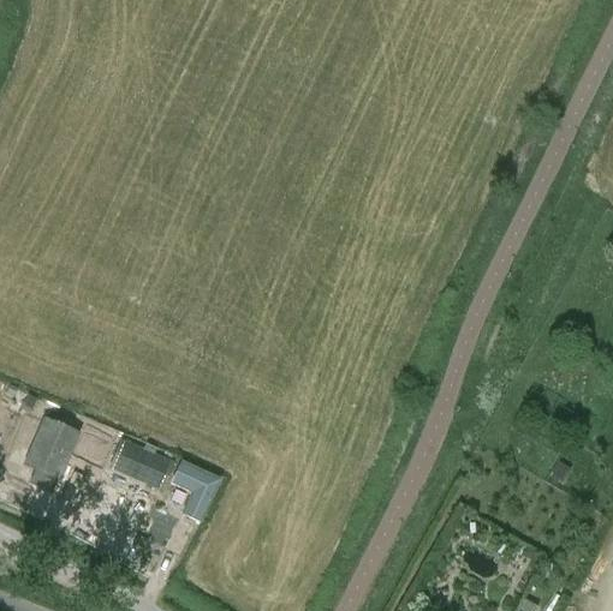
[(11,382),(7,390),(16,394),(19,385),(11,382)]
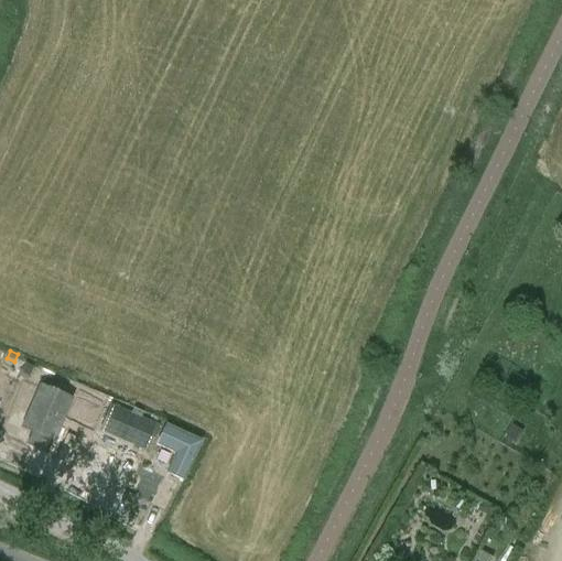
[(22,370),(31,374),(35,364),(26,360),(22,370)]
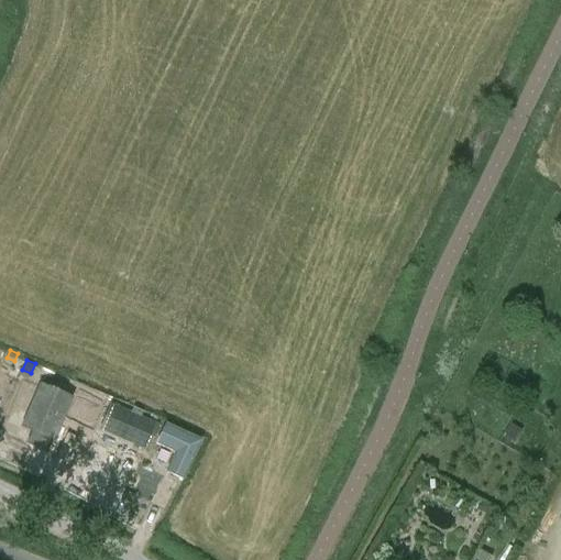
[(48,446),(53,437),(55,437),(65,414),(73,395),(42,382),(23,424),(37,429),(33,439),(48,446)]
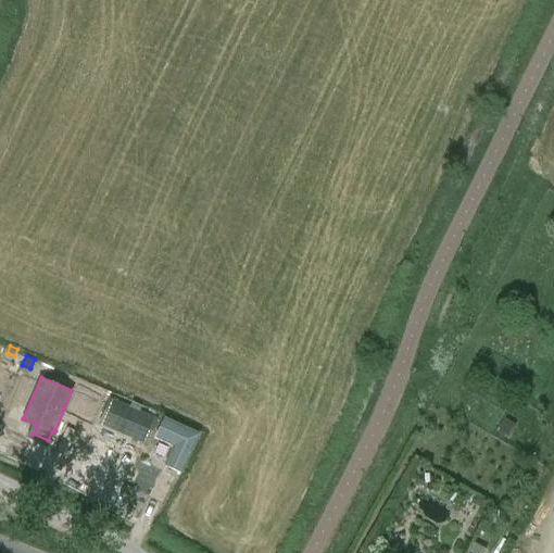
[(76,380),(72,390),(64,409),(92,422),(105,392),(76,380)]
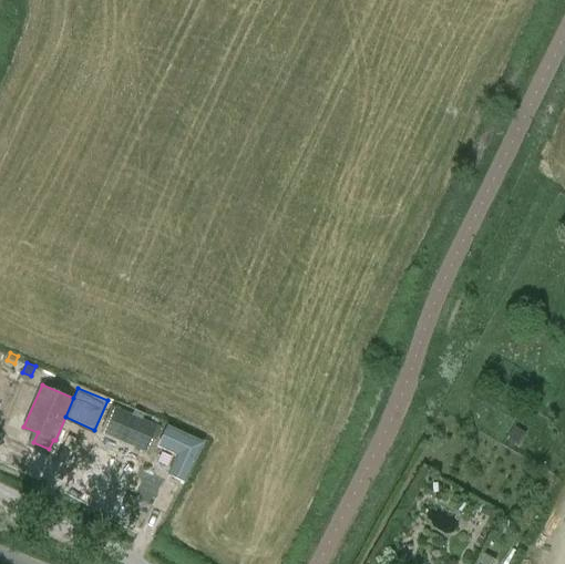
[(152,452),(162,428),(113,406),(103,430),(152,452)]
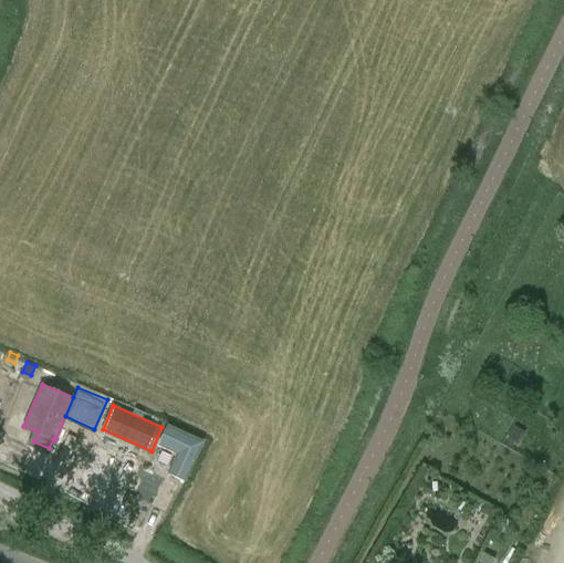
[(173,451),(176,450),(179,452),(169,472),(185,480),(204,441),(169,425),(159,444),(164,445),(165,447),(173,451)]
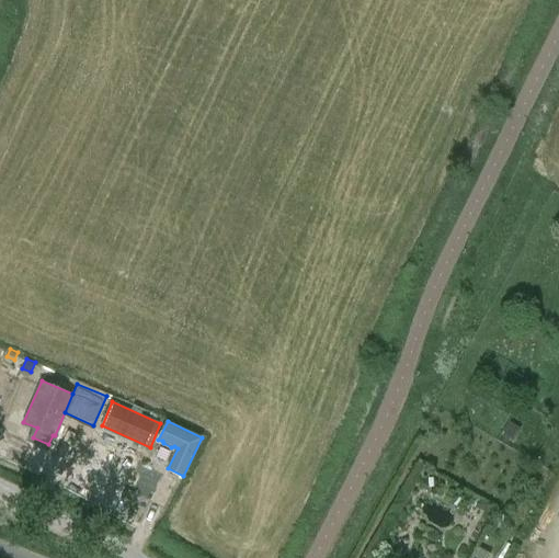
[(122,498),(132,503),(137,493),(127,488),(122,498)]
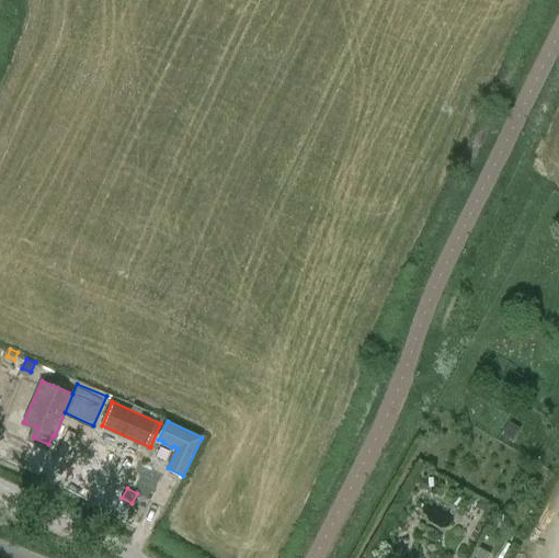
[(478,544),(469,557),(489,557),(492,553),(478,544)]
